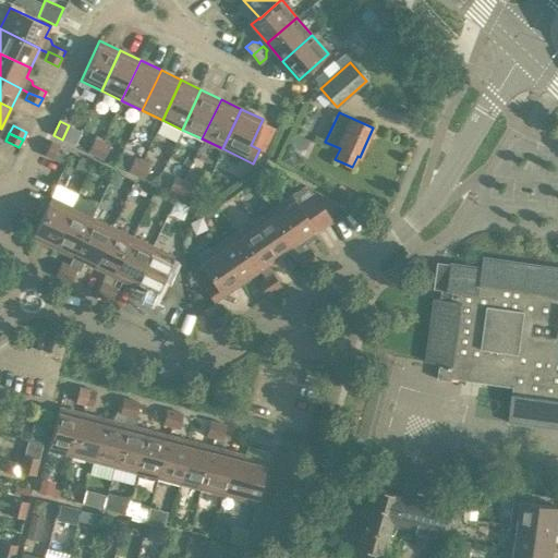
[(95,155),(101,142),(94,138),(87,152),(95,155)]
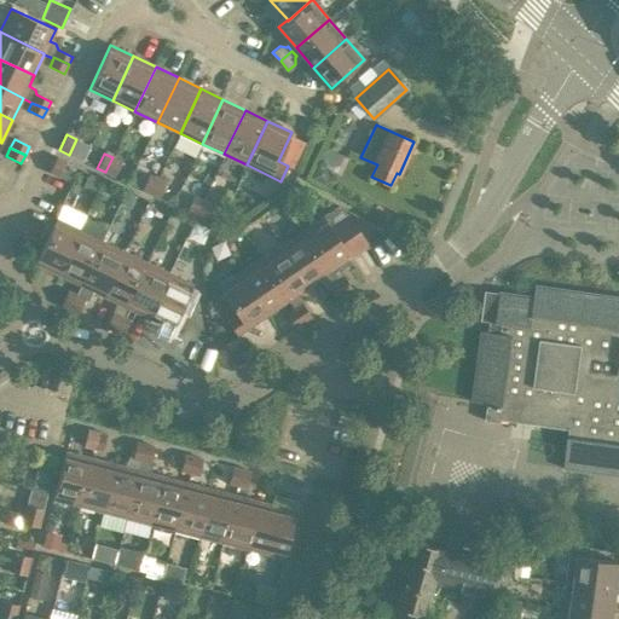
[(50,172),(58,177),(65,161),(57,157),(50,172)]
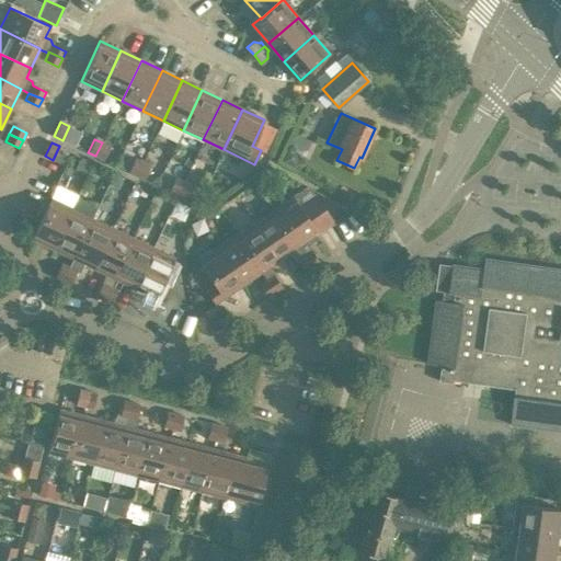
[(102,142),(95,156),(103,160),(110,146),(102,142)]
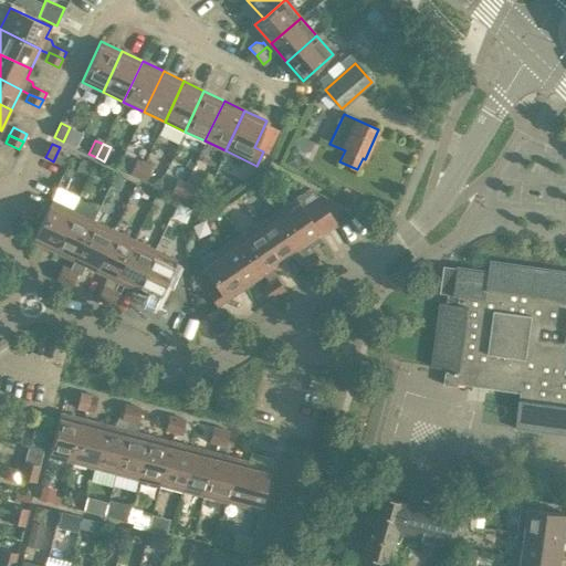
[(137,177),(145,163),(137,159),(130,174),(137,177)]
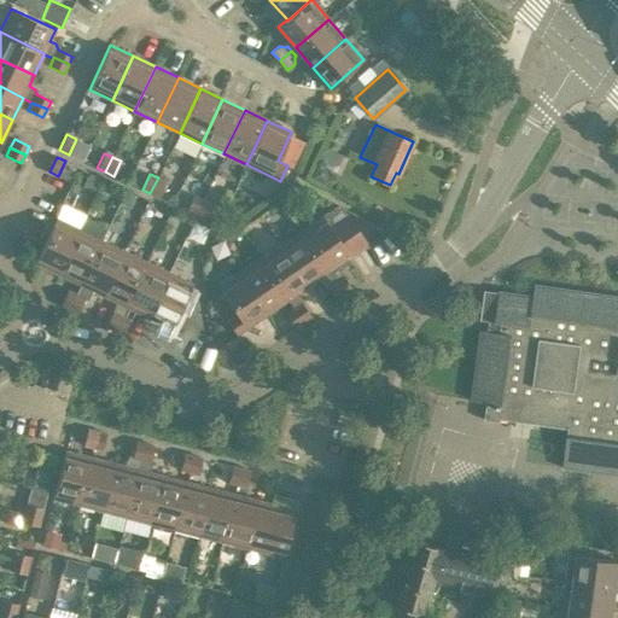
[(158,178),(150,193),(158,198),(165,182),(158,178)]
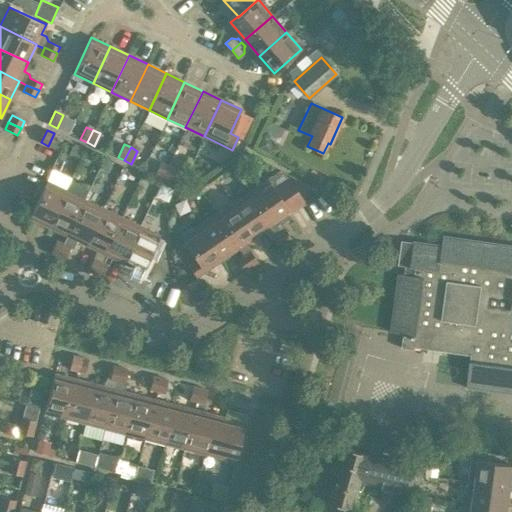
[(154,175),(161,178),(167,165),(161,162),(154,175)]
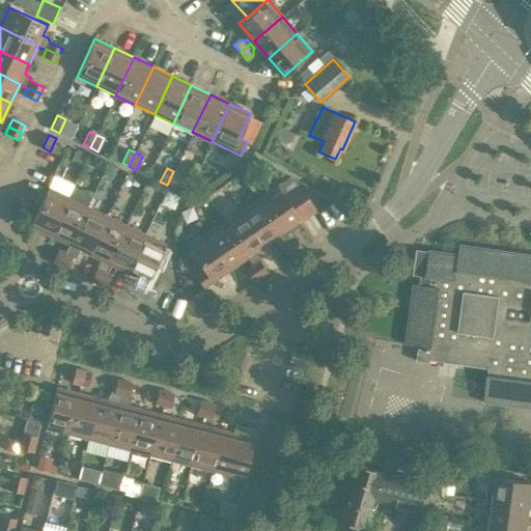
[(182,175),(173,171),(167,185),(174,189),(182,175)]
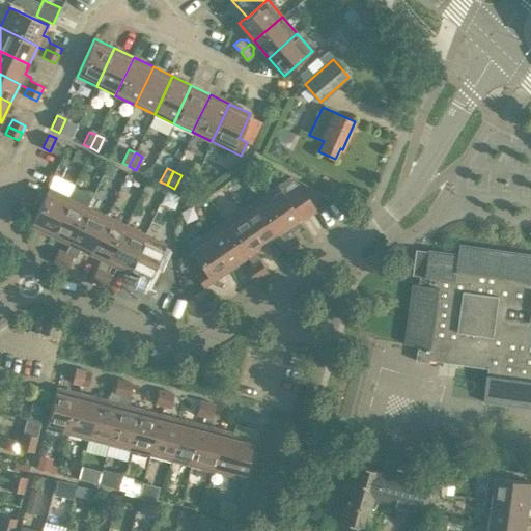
[(54,176),(30,226),(50,235),(74,186),(54,176)]
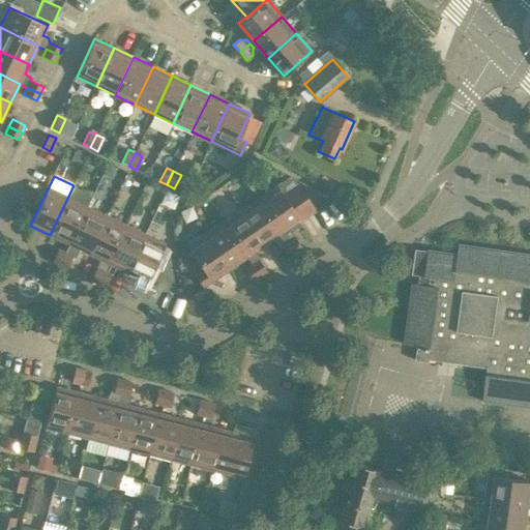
[(298,216),(313,206),(297,184),(283,194),(277,185),(258,199),(282,233),(292,227),(293,230),(301,225),(299,222),(300,221),(298,216)]
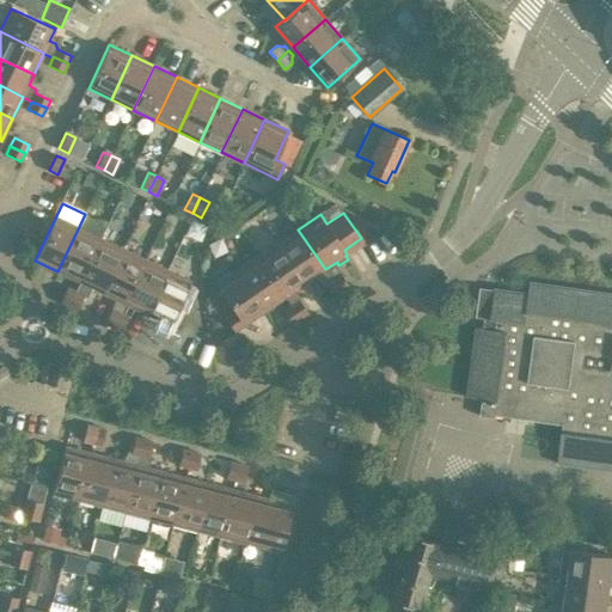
[(57,271),(79,282),(101,238),(106,225),(85,214),(57,271)]
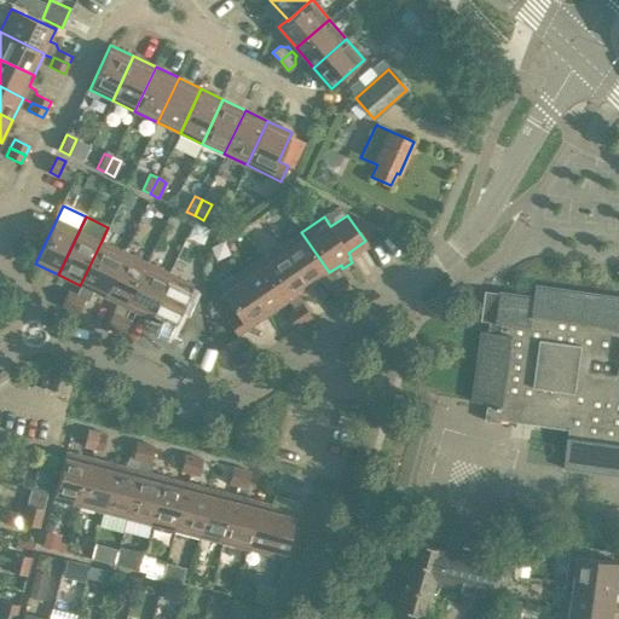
[(335,281),(329,272),(301,232),(281,247),(308,287),(320,279),(327,288),(328,287),(337,300),(345,294),(335,281)]
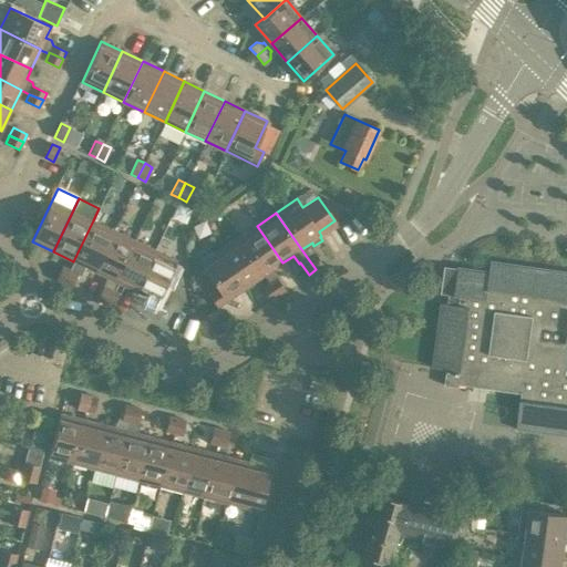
[(94,271),(114,230),(93,220),(73,261),(74,261),(70,270),(63,284),(71,287),(78,275),(80,275),(84,266),(94,271)]
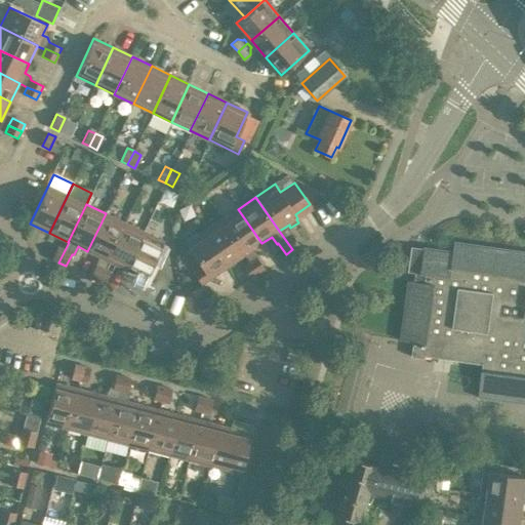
[(238,209),(220,220),(244,255),(245,254),(249,261),(257,274),(264,269),(256,257),(257,257),(252,249),(261,243),(238,209)]
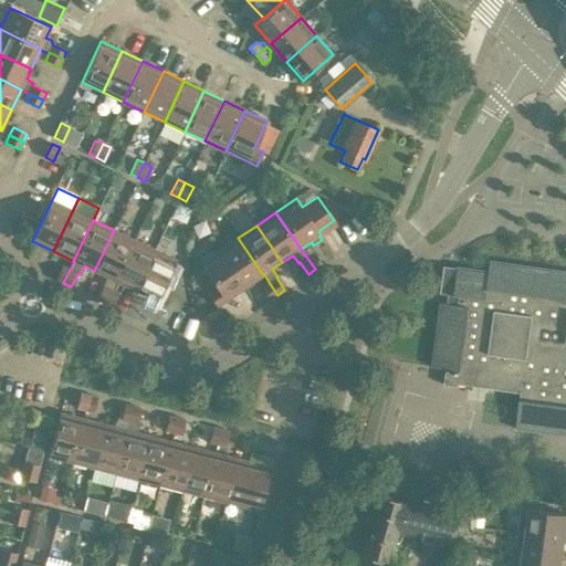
[(114,230),(94,271),(114,281),(134,240),(114,230)]
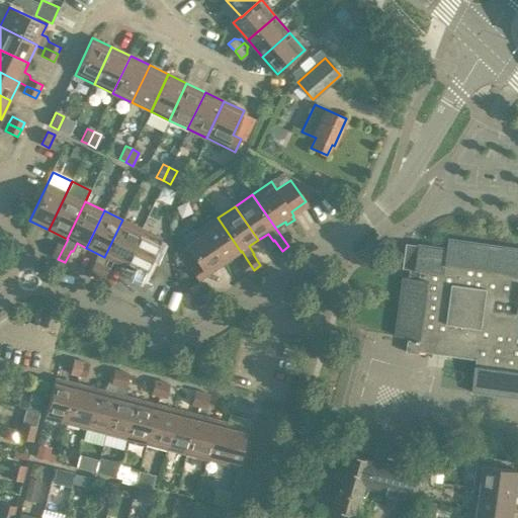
[(218,218),(200,230),(224,263),(241,252),(218,218)]
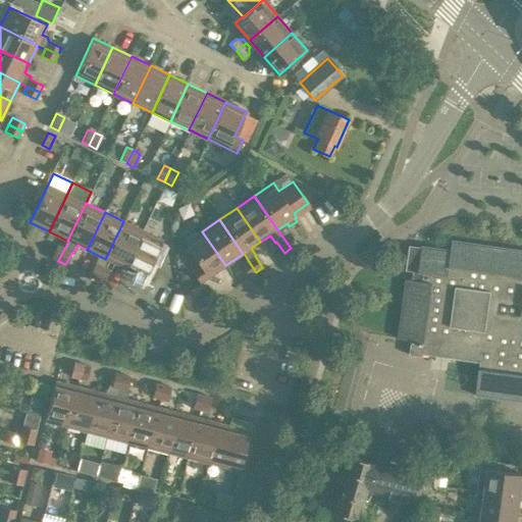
[(143,230),(123,221),(105,259),(124,268),(143,230)]
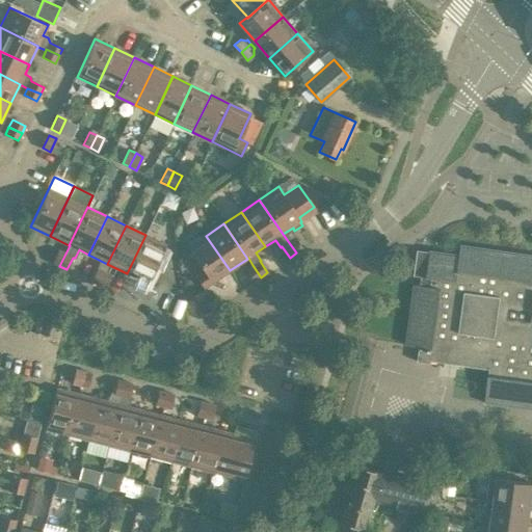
[(165,244),(145,235),(127,273),(156,287),(162,274),(154,270),(165,244)]
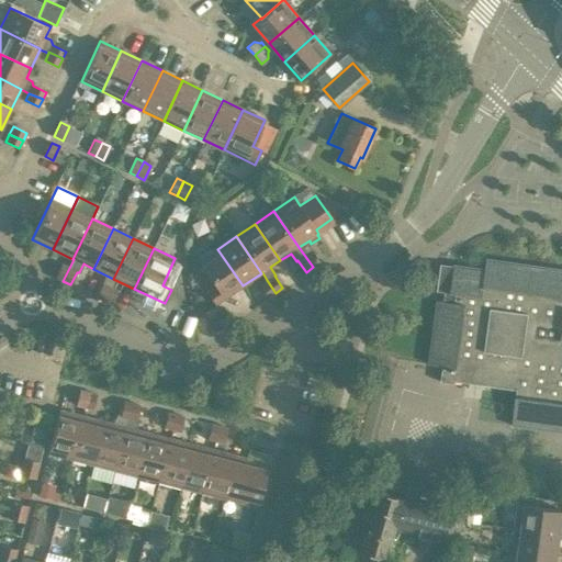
[(215,304),(243,285),(217,249),(199,262),(215,287),(206,292),(215,304)]
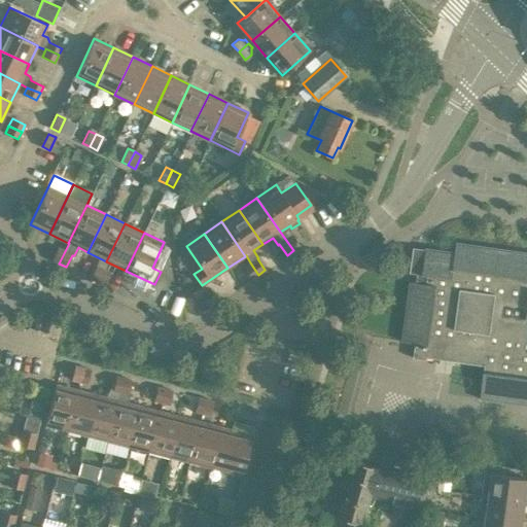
[(285,239),(293,250),(300,246),(291,235),(285,239)]
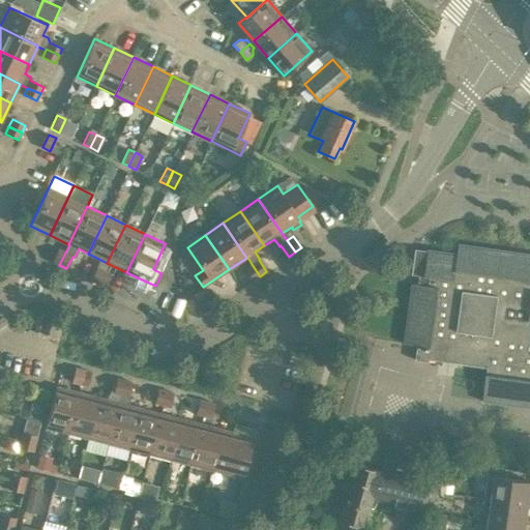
[(412,284),(404,344),(417,346),(415,360),(430,362),(430,358),(445,360),(445,354),(453,355),(452,363),(488,369),(482,402),(529,408),(529,254),(460,244),(458,254),(429,249),(429,252),(416,249),(412,275),(420,276),(419,285),(412,284)]
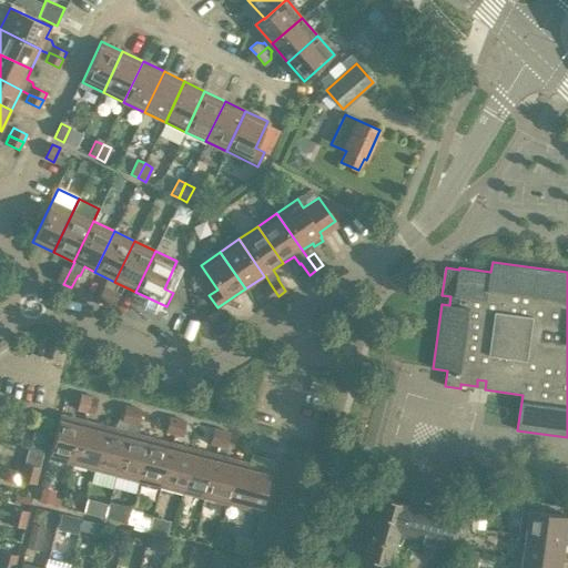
[(56,281),(63,284),(70,271),(62,266),(56,281)]
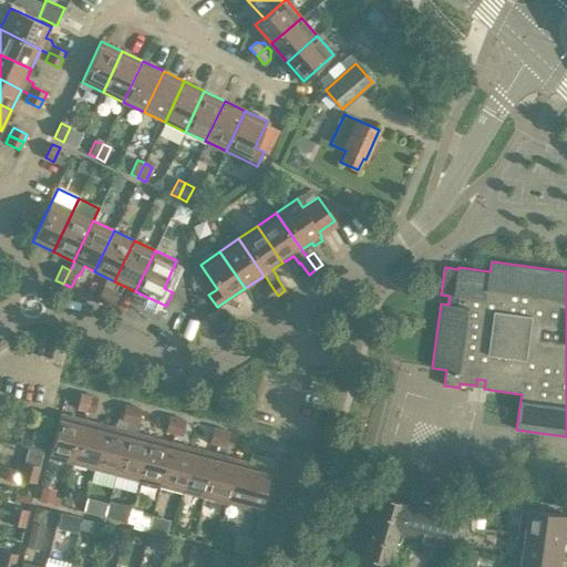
[(271,300),(278,296),(269,282),(263,288),(271,300)]
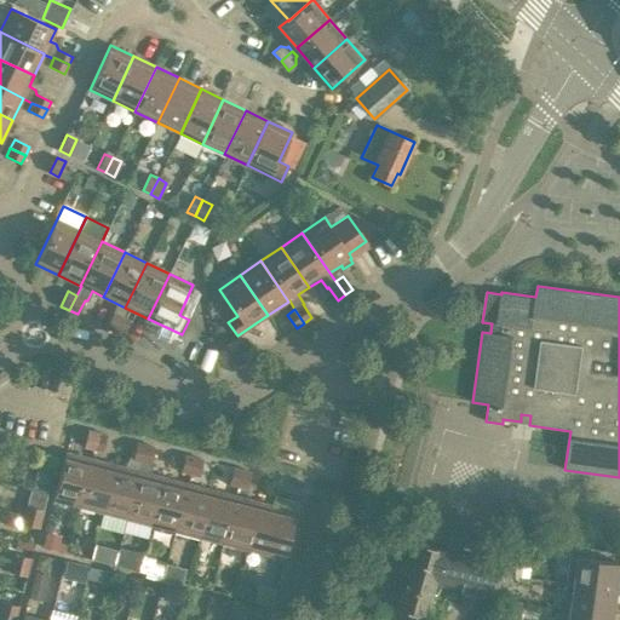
[(114,332),(121,316),(114,313),(107,328),(114,332)]
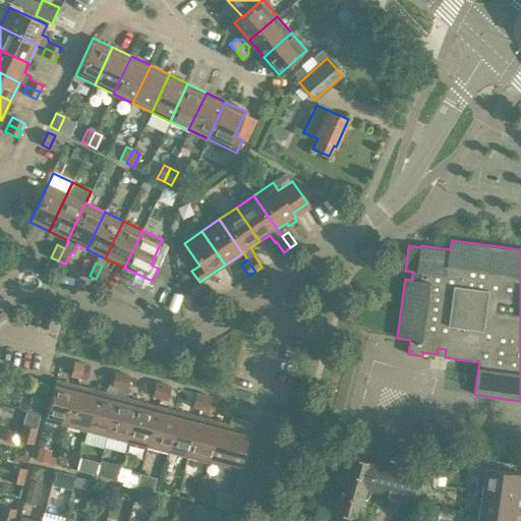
[(109,269),(102,266),(96,279),(103,282),(109,269)]
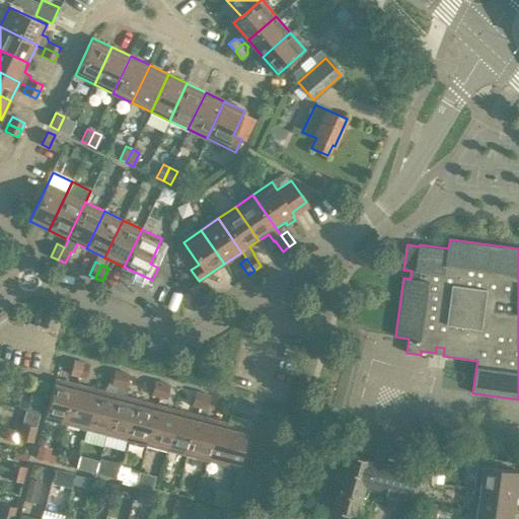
[(78,375),(81,362),(74,360),(70,373),(78,375)]
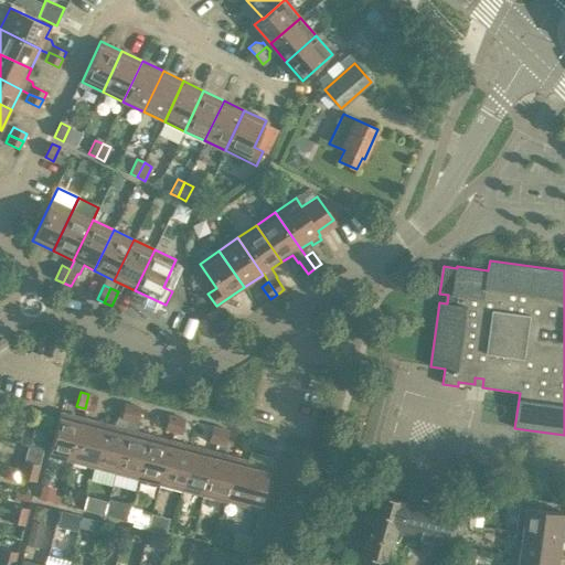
[(88,394),(85,408),(93,411),(97,396),(88,394)]
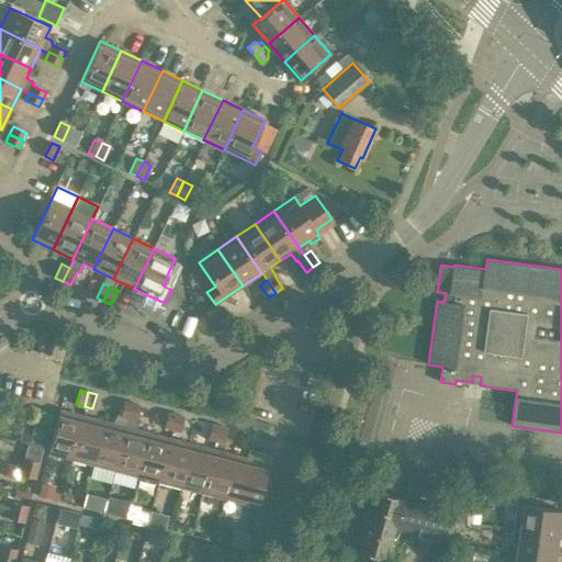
[(119,415),(116,424),(103,420),(92,464),(114,470),(131,403),(124,402),(121,415),(119,415)]
